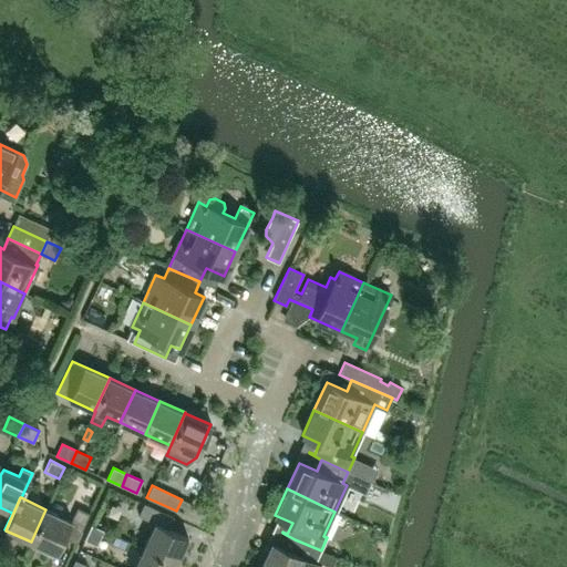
[(188,537),(168,528),(174,517),(144,504),(138,516),(155,523),(143,548),(176,563),(188,537)]
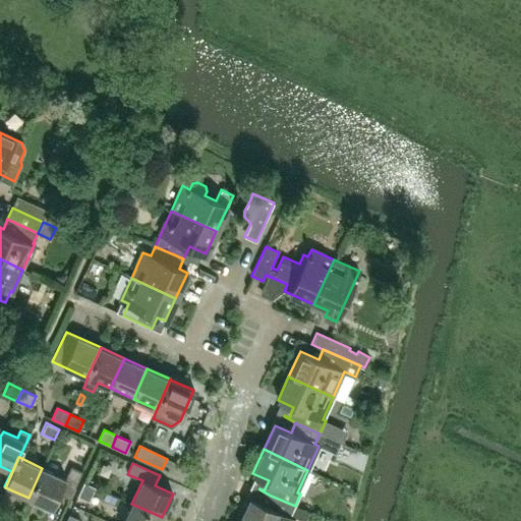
[(69,499),(81,471),(71,466),(65,478),(42,468),(29,498),(52,509),(59,494),(69,499)]
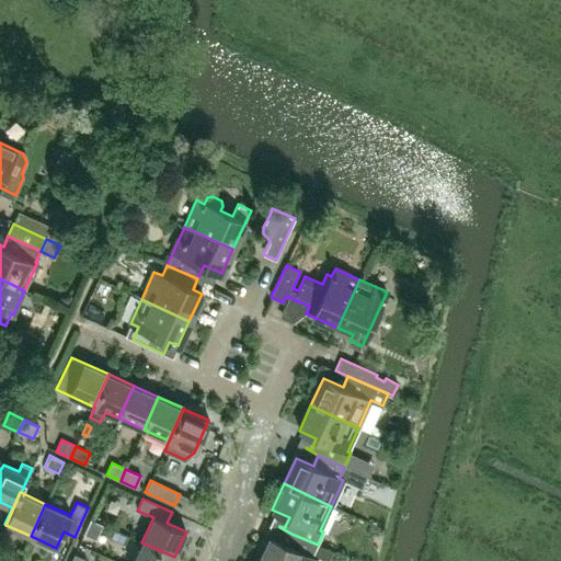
[(95,539),(103,525),(91,519),(83,534),(95,539)]
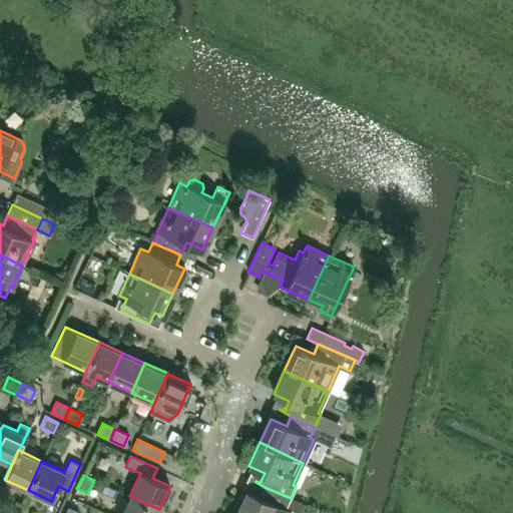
[(235,512),(289,512),(295,500),(291,498),(267,488),(262,498),(246,491),(235,512)]
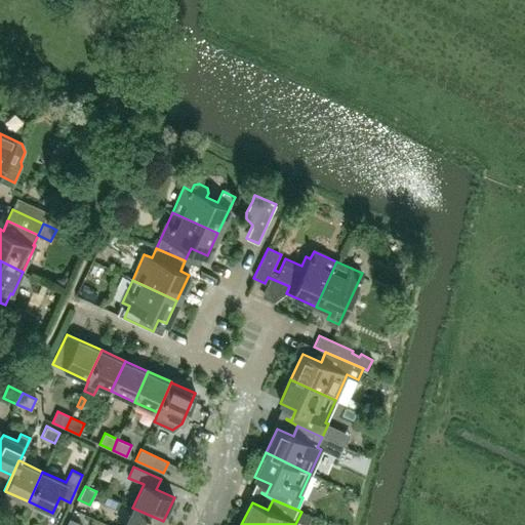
[(132,508),(124,524),(161,524),(163,521),(132,508)]
